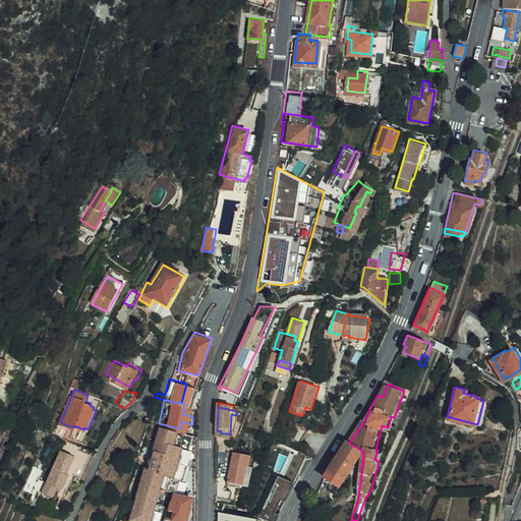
[(300,426),(288,418),(280,429),(292,438),(300,426)]
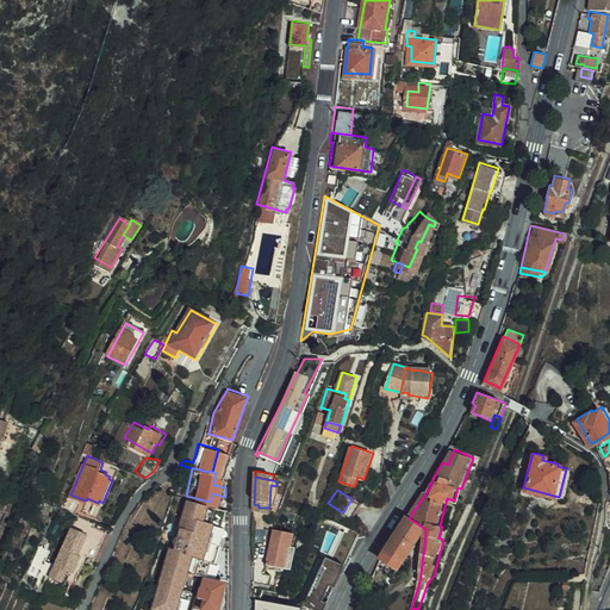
[(210,502),(186,496),(178,493),(170,522),(173,522),(170,531),(168,531),(167,533),(166,533),(165,534),(165,536),(165,537),(165,539),(166,540),(167,541),(168,542),(173,543),(172,548),(161,545),(144,605),(159,609),(167,609),(179,568),(192,571),(221,577),(221,556),(222,504),(210,502)]
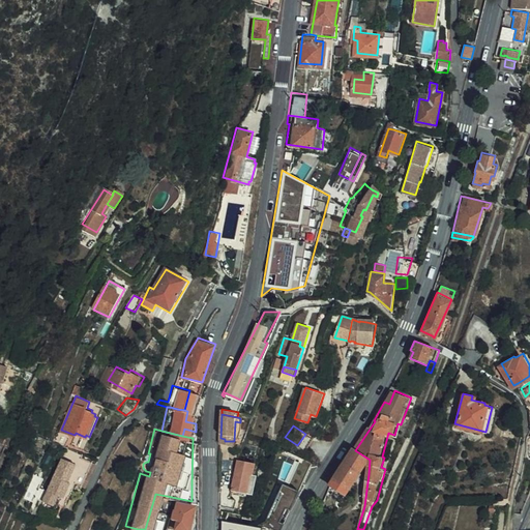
[(10,438),(6,435),(2,443),(6,444),(10,438)]
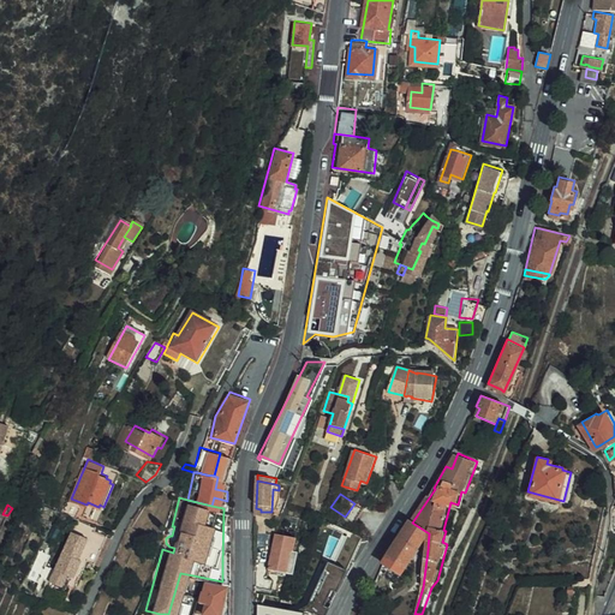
[(424,549),(428,550),(429,533),(412,523),(387,563),(402,574),(411,561),(416,562),(424,549)]
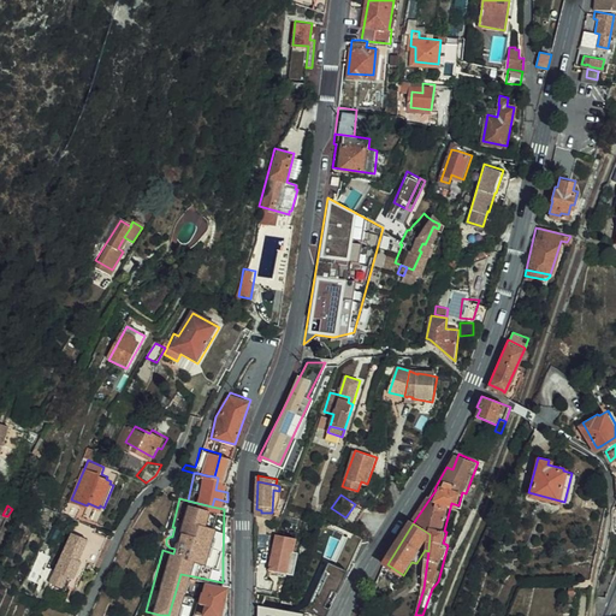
[(350,558),(359,539),(339,529),(336,537),(341,539),(336,550),(349,556),(350,558)]
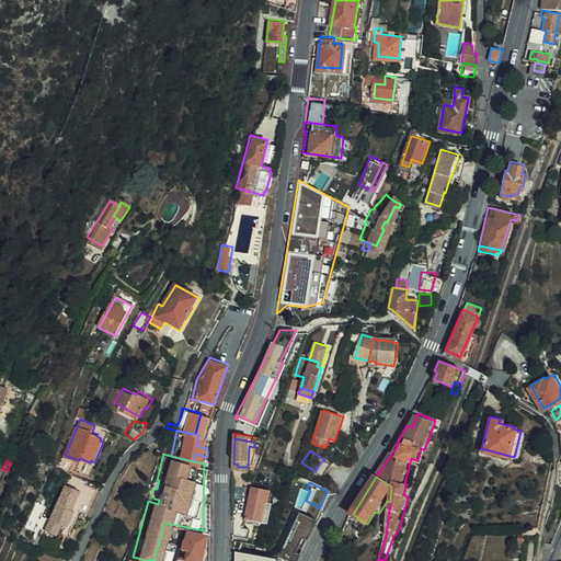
[(57,531),(59,525),(63,526),(69,511),(67,510),(75,491),(60,484),(39,530),(52,535),(54,530),(57,531)]
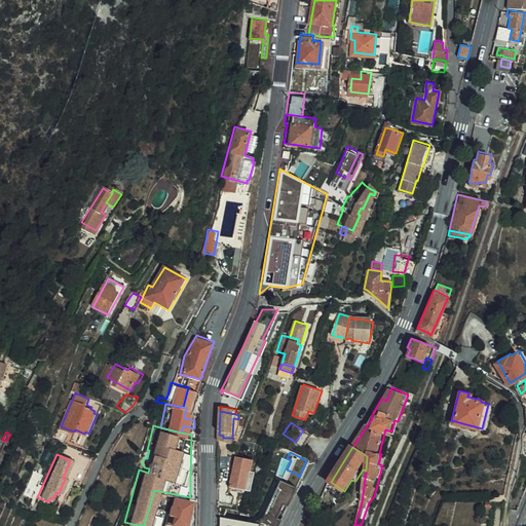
[(70,479),(81,485),(91,460),(81,455),(70,479)]
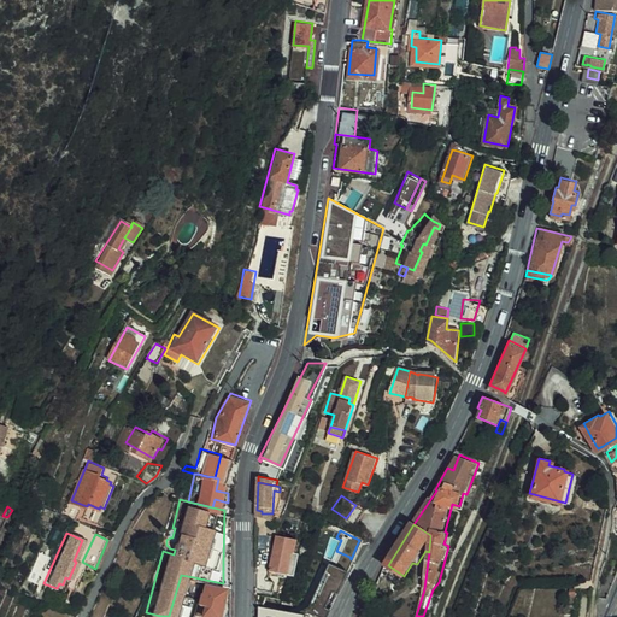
[(298,538),(278,534),(275,553),(278,553),(277,558),(274,558),(271,570),(297,575),(303,552),(295,551),(298,538)]
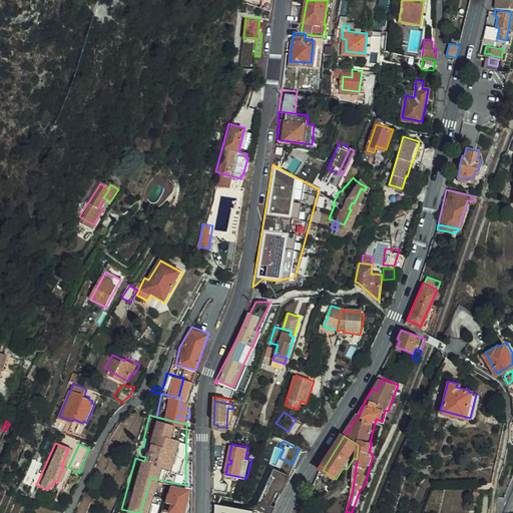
[(291,463),(280,458),(277,464),(273,462),(254,501),(243,506),(208,500),(208,512),(269,512),(280,488),(287,476),(292,465),(291,463)]
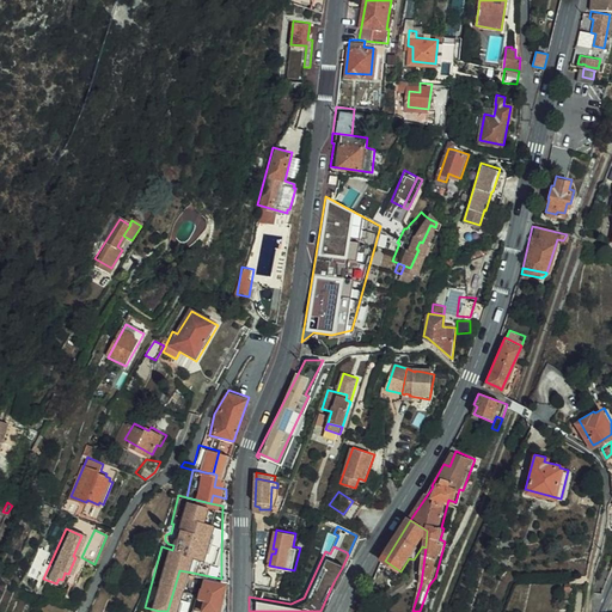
[(81,557),(77,555),(75,557),(68,574),(66,579),(72,581),(81,557)]
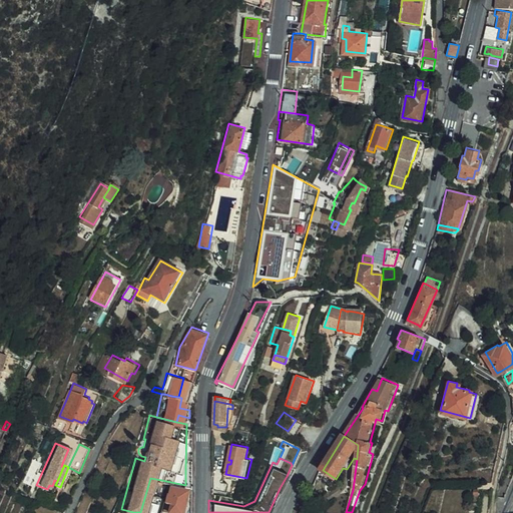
[(181,488),(164,484),(162,492),(161,491),(157,508),(176,512),(181,488)]
